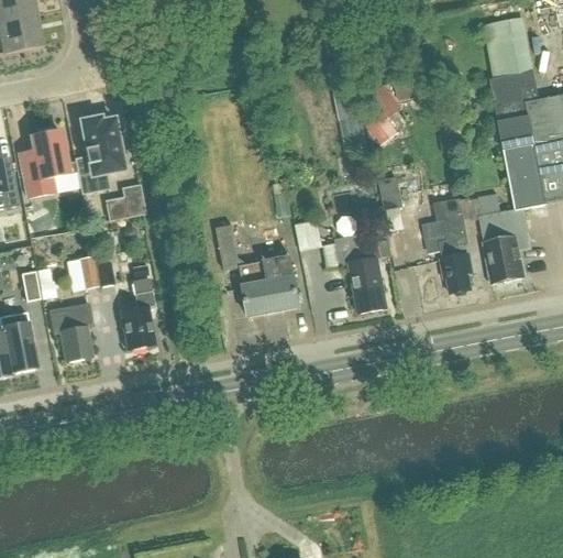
[(0,0),(0,20),(35,14),(32,0),(0,0)]
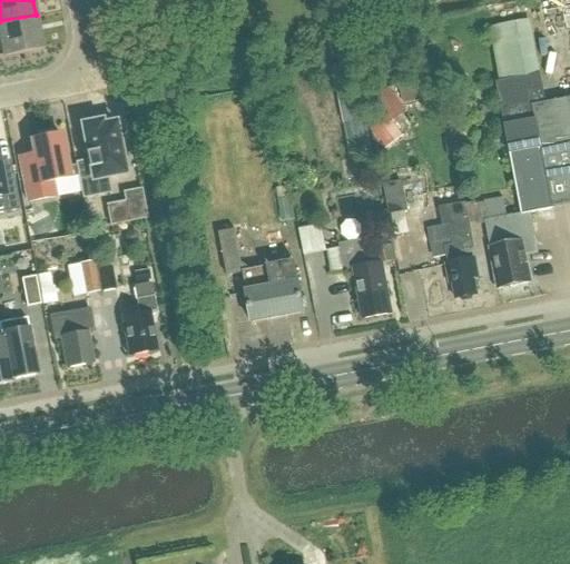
[(0,45),(1,53),(41,46),(36,15),(0,20),(0,45)]
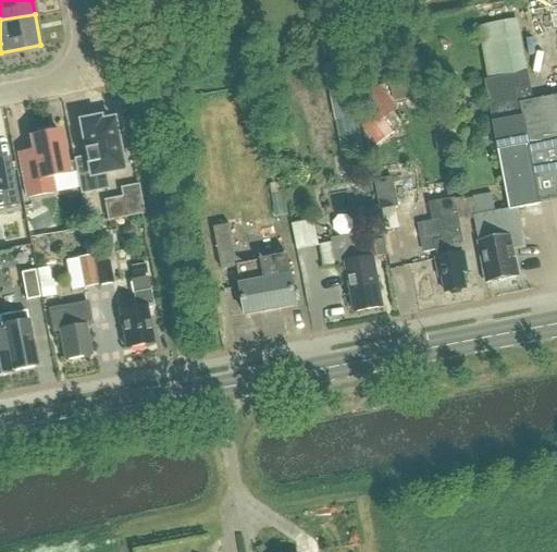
[(477,25),(495,121),(524,114),(521,100),(533,98),(518,15),(477,25)]
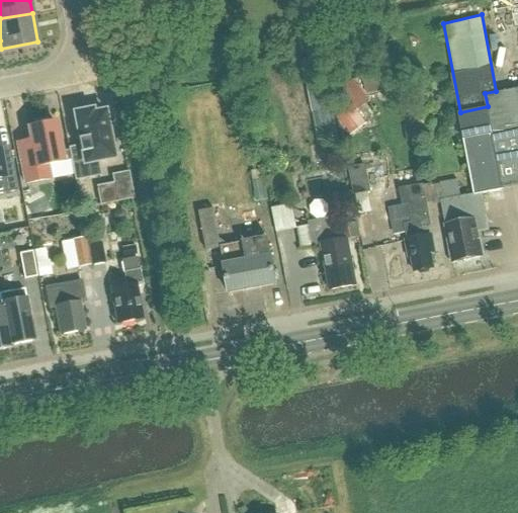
[(365,118),(356,104),(368,96),(354,74),(326,92),(350,129),(365,118)]
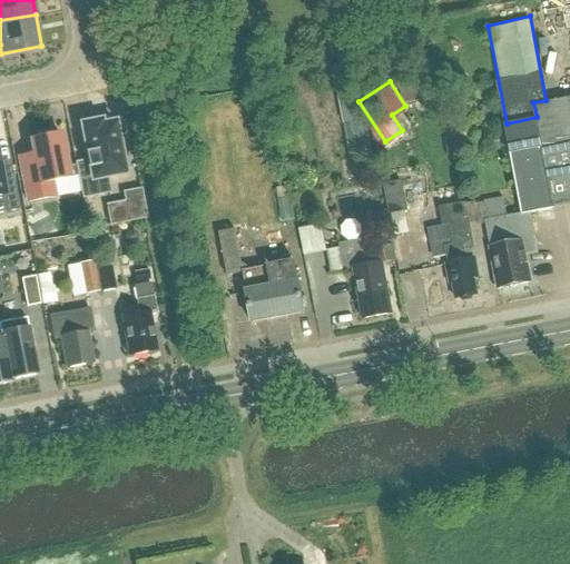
[(569,96),(557,98),(569,171),(569,96)]
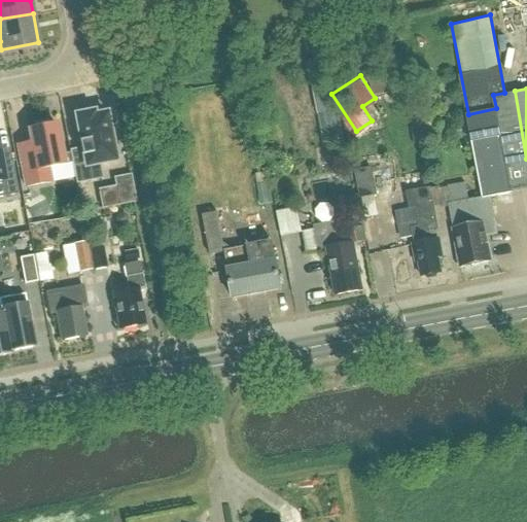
[(318,111),(322,139),(341,136),(337,108),(318,111)]
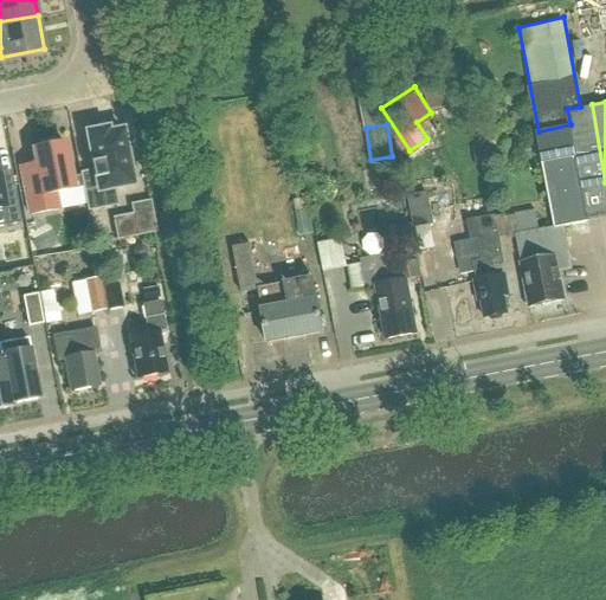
[(556,224),(540,227),(520,231),(516,232),(530,303),(565,296),(559,268),(572,265),(563,224),(579,220),(579,219),(588,218),(571,124),(539,131),(556,224)]
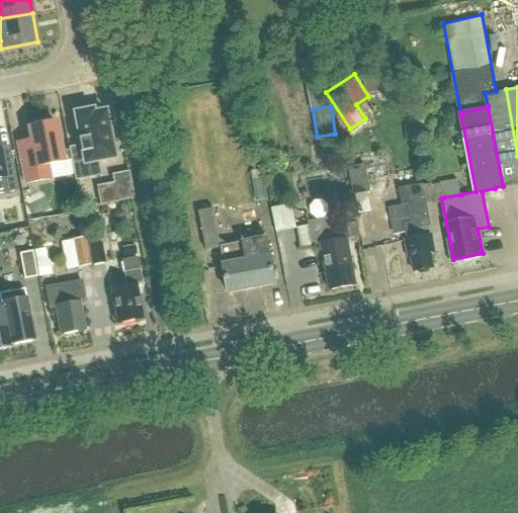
[(75,110),(80,138),(79,138),(80,144),(70,146),(75,176),(100,172),(97,158),(113,155),(112,151),(117,150),(114,135),(110,136),(104,108),(93,111),(92,107),(75,110)]
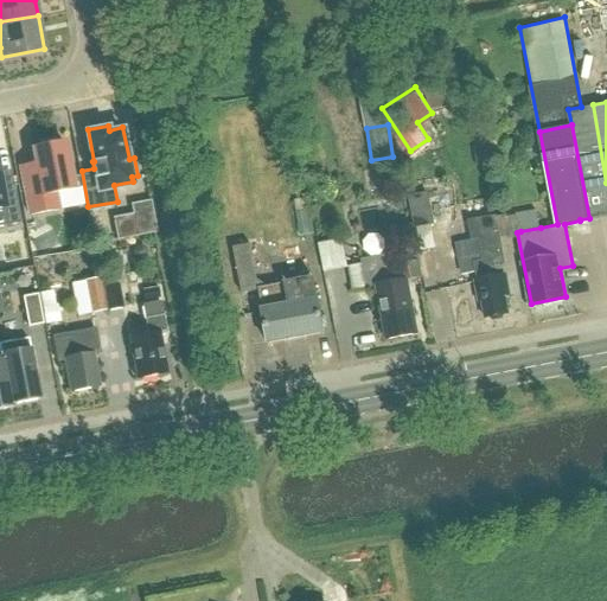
[(33,146),(37,161),(21,164),(31,211),(58,205),(56,190),(74,186),(65,140),(61,141),(59,139),(55,138),(49,138),(43,140),(39,144),(38,145),(33,146)]
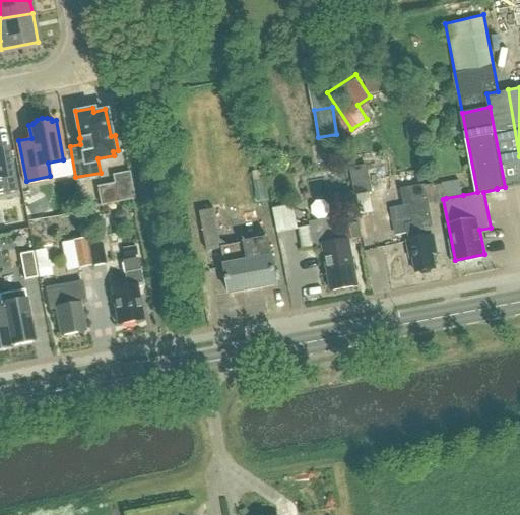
[(0,191),(17,188),(11,161),(1,163),(0,155),(0,191)]
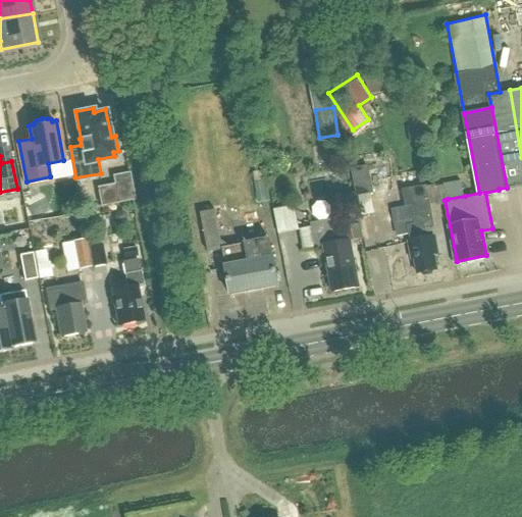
[(354,167),(359,193),(375,190),(370,164),(354,167)]
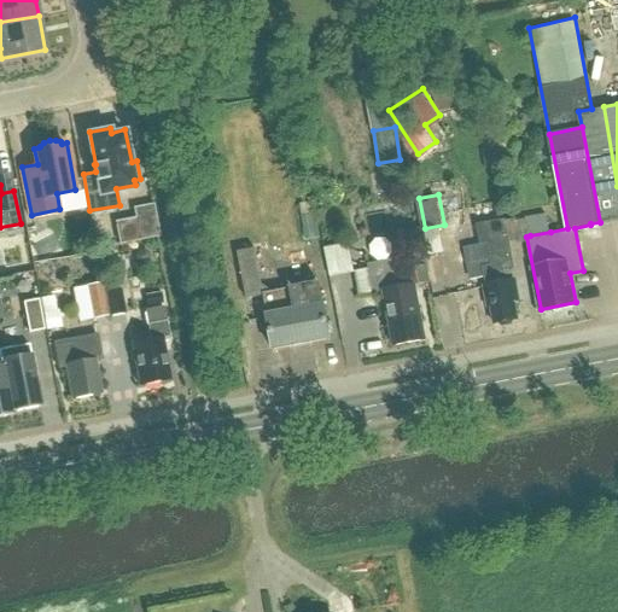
[(153,198),(134,202),(136,213),(116,216),(121,239),(161,232),(153,198)]
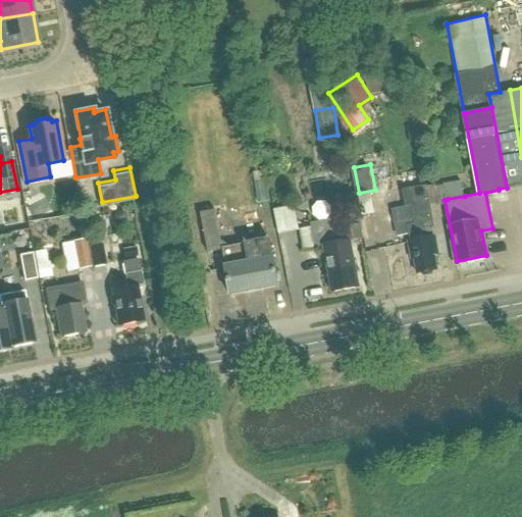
[(448,199),(465,196),(462,178),(445,183),(448,199)]
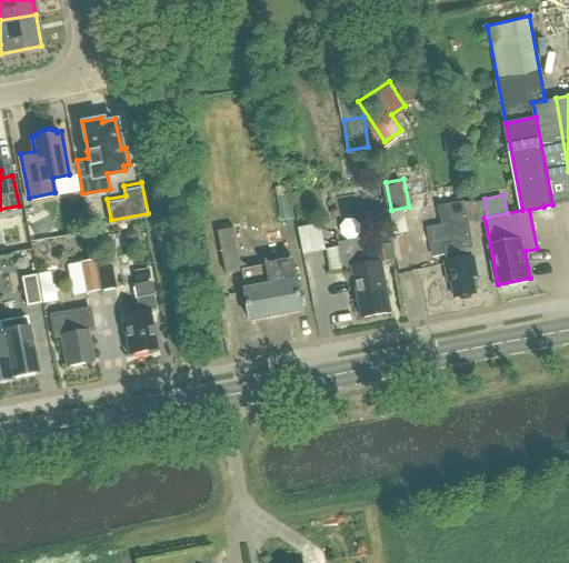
[(473,244),(465,201),(441,205),(443,222),(450,221),(455,242),(447,243),(448,249),(447,249),(449,262),(448,262),(450,277),(453,280),(456,295),(477,291),(473,270),(477,269),(475,255),(466,257),(463,245),(473,244)]
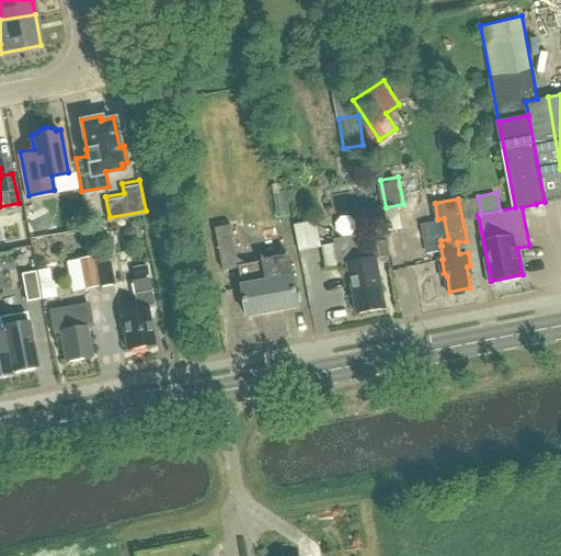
[(313,216),(292,222),(297,246),(319,241),(313,216)]
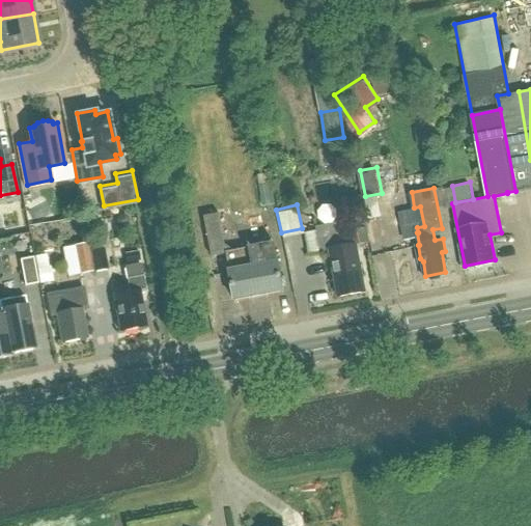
[(226,249),(219,212),(204,214),(212,253),(226,251),(230,269),(229,269),(234,298),(284,288),(278,258),(277,258),(273,240),(226,249)]
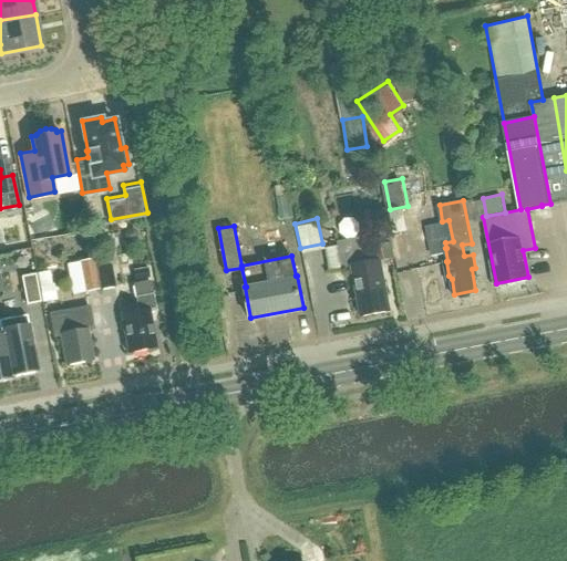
[(366,262),(361,236),(339,240),(343,268),(352,266),(361,314),(390,309),(381,259),(366,262)]
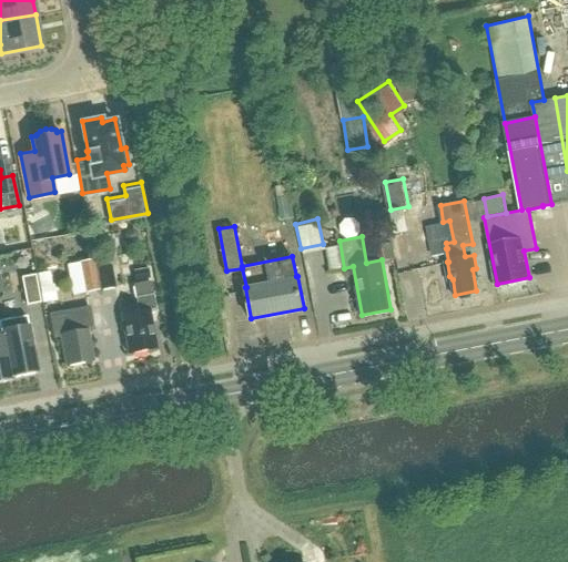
[(71,292),(98,287),(92,257),(66,262),(71,292)]
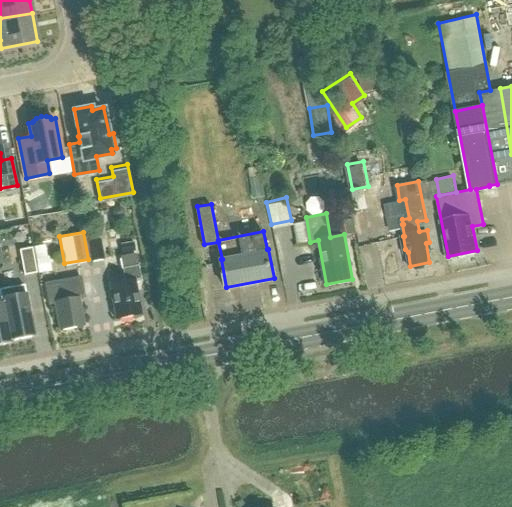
[(89,259),(103,257),(99,236),(86,238),(89,259)]
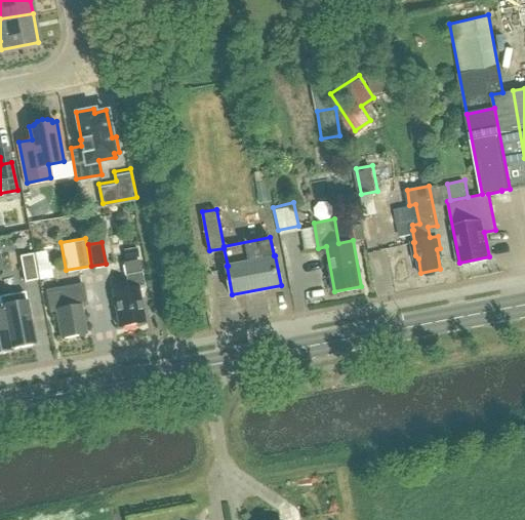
[(25,281),(38,278),(33,252),(19,254),(25,281)]
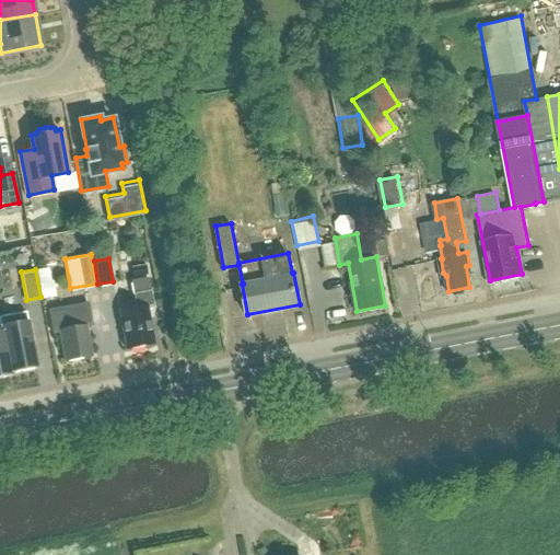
[(127,348),(153,343),(147,305),(153,304),(148,276),(130,279),(136,307),(119,310),(127,348)]
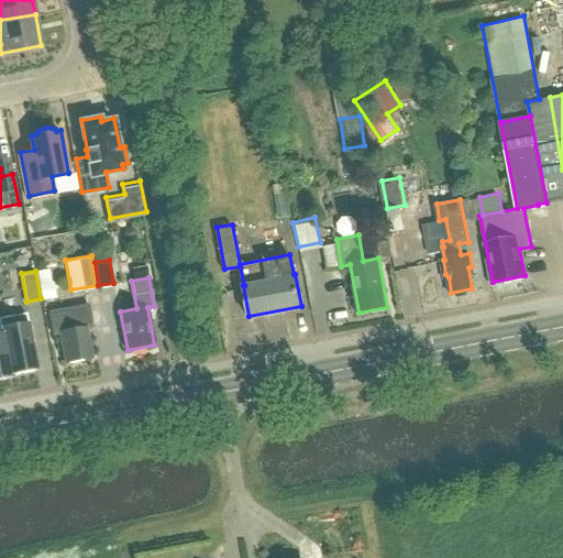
[(53,334),(59,332),(65,361),(91,357),(86,327),(92,326),(88,303),(48,310),(53,334)]
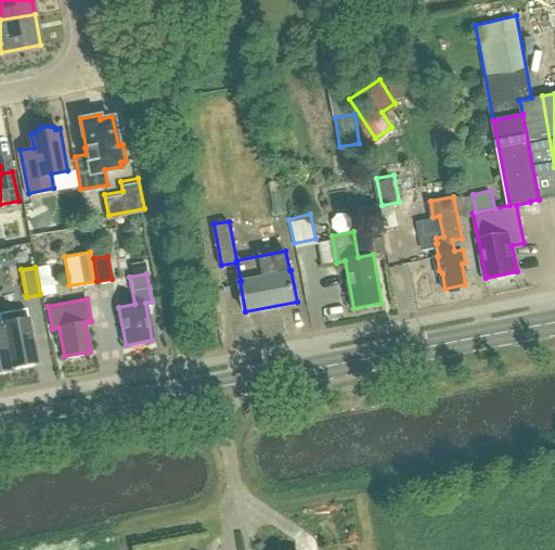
[(11,368),(12,368),(37,363),(26,307),(0,311),(0,317),(2,328),(3,328),(11,368)]
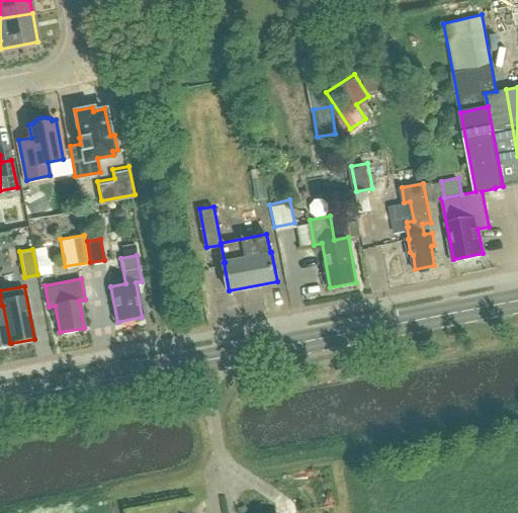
[(0,347),(11,345),(11,343),(10,343),(3,306),(2,306),(0,306),(0,347)]
